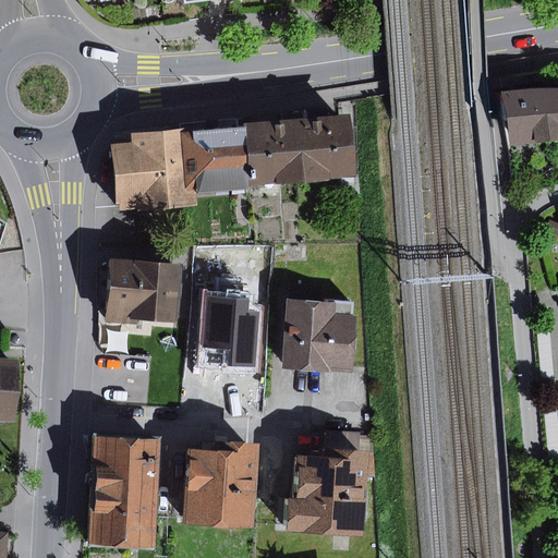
[(557,88),(548,88),(507,93),(512,146),(557,140),(557,88)]
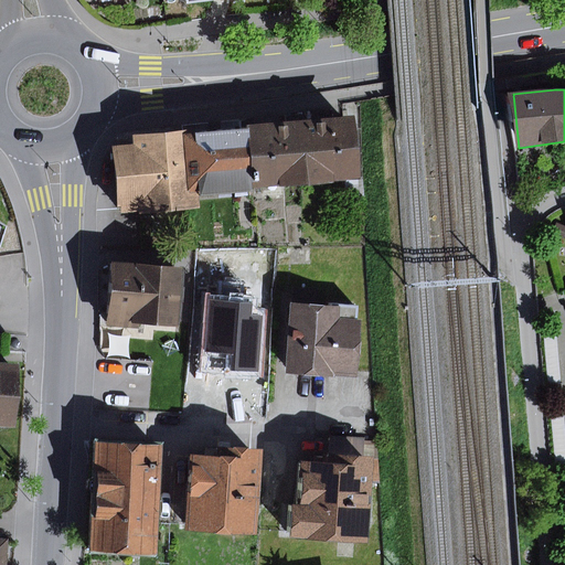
[(351,123),(252,129),(255,189),(354,182),(351,123)]
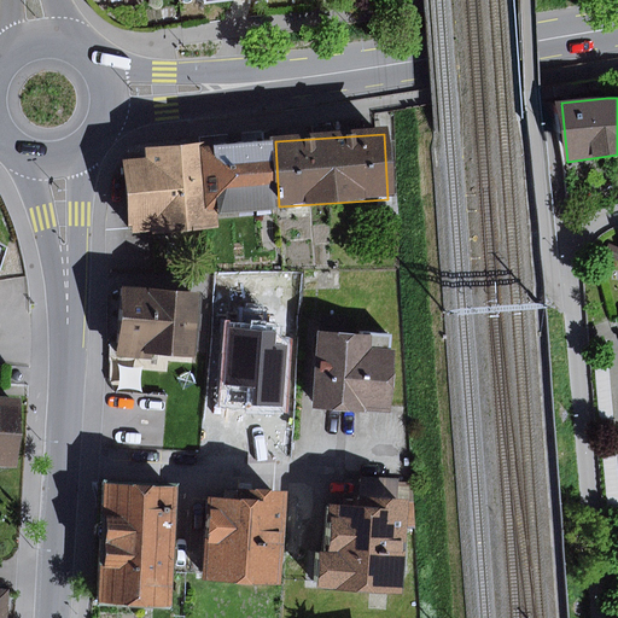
[(275,139),(205,144),(210,216),(280,210),(279,207),(275,141),(275,139)]
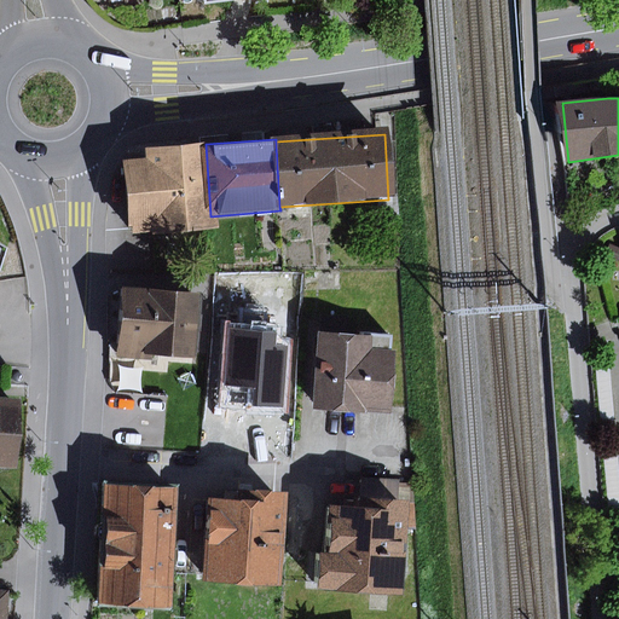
[(148,161),(126,162),(133,236),(213,229),(210,217),(206,144),(146,149),(148,161)]
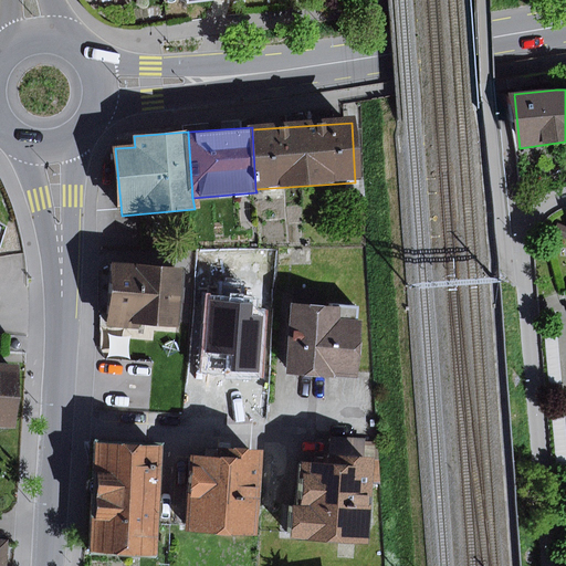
[(565,228),(557,224),(553,236),(565,240),(565,237),(565,228)]
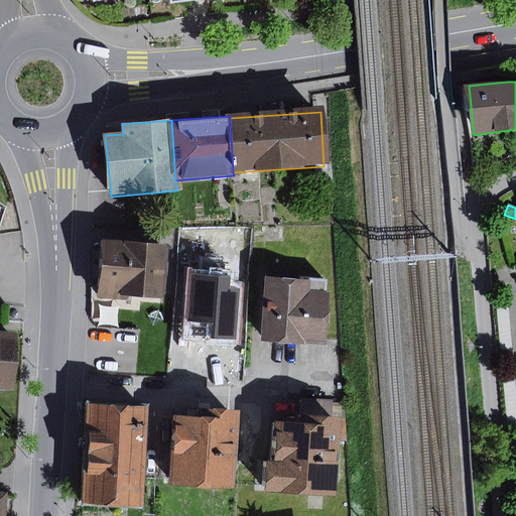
[(169,245),(104,240),(99,298),(129,300),(129,295),(165,298),(169,245)]
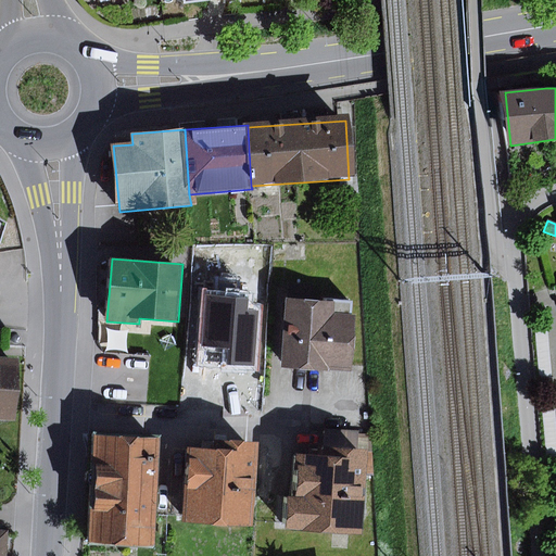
[(253,269),(236,268),(235,285),(252,286),(253,269)]
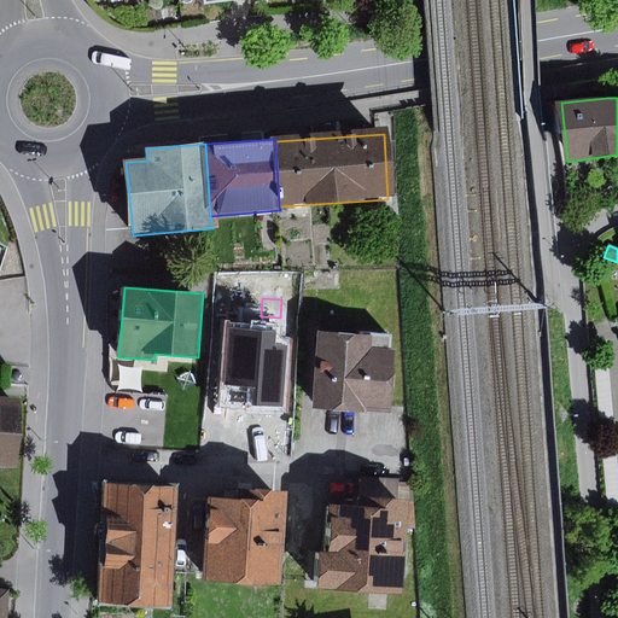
[(272,332),(235,330),(232,373),(223,373),(221,407),(289,412),(293,345),(270,343),(272,332)]
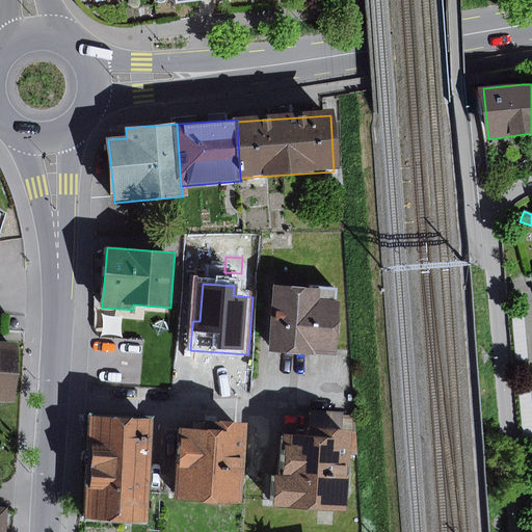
[(339,290),(275,287),(271,352),(337,356),(341,336),(342,324),(339,290)]
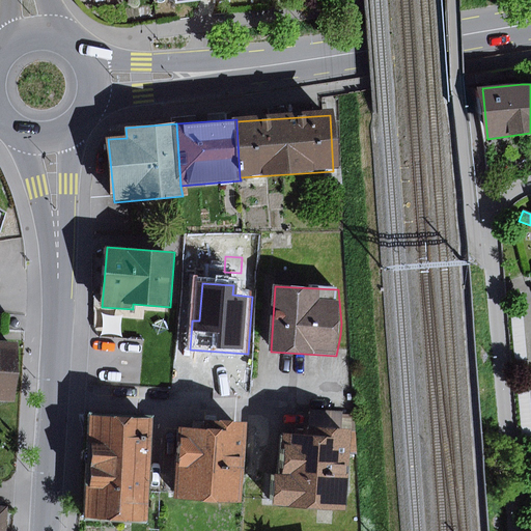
[(523,309),(511,310),(518,365),(528,364),(523,309)]
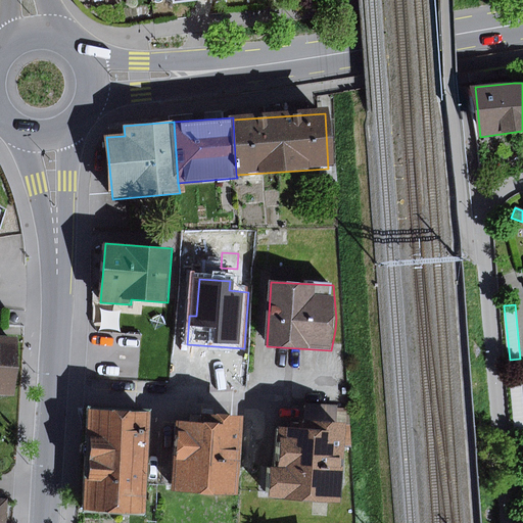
[(19,341),(0,339),(0,394),(16,396),(19,341)]
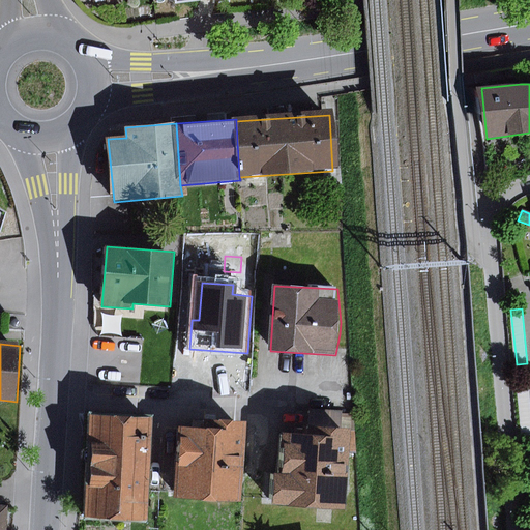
[(529,398),(529,385),(517,386),(521,442),(529,440),(529,398)]
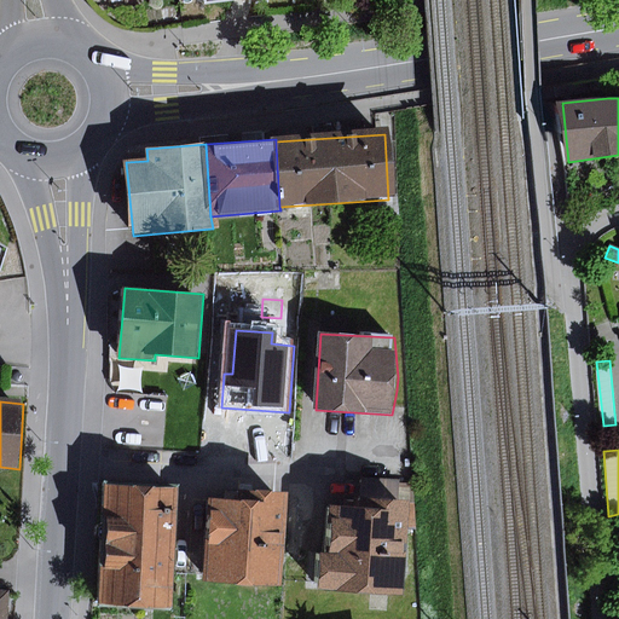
[(179,489),(108,485),(104,527),(100,528),(99,537),(104,539),(100,607),(173,611),(179,489)]
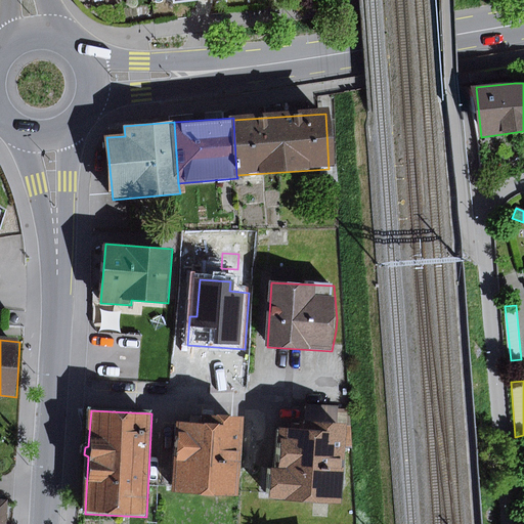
[(204,425),(177,424),(172,494),(241,499),(246,419),(205,416),(204,425)]
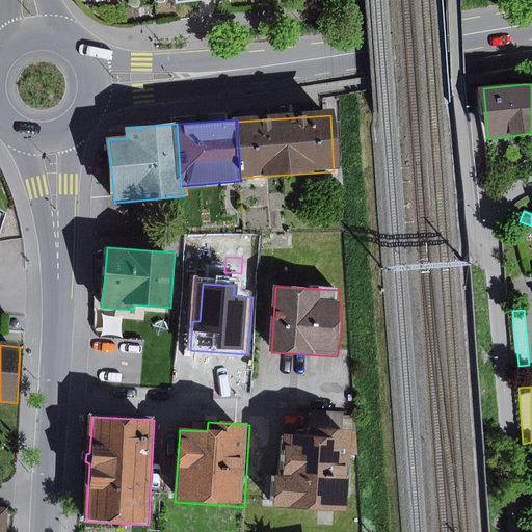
[(311,437),(287,436),(285,477),(276,476),(274,508),(348,512),(352,432),(312,430),(311,437)]
